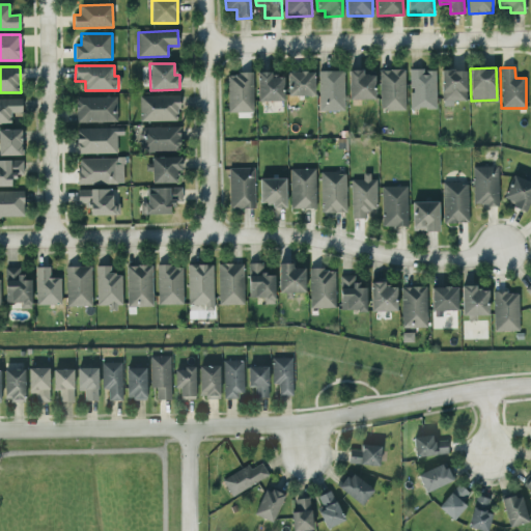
[(404,70),(379,71),(380,111),(406,110),(404,70)]
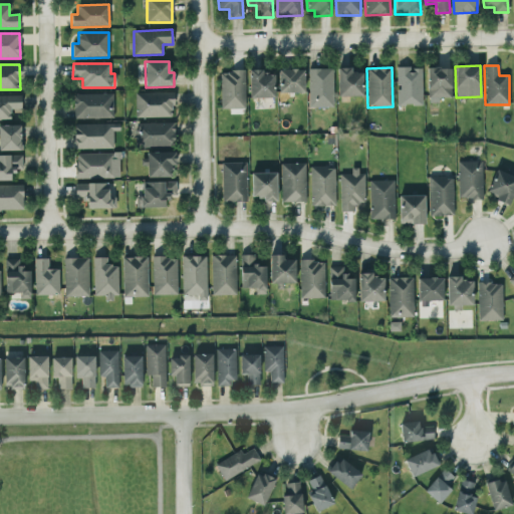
[(397,105),(422,105),(421,67),(396,67),(397,105)]
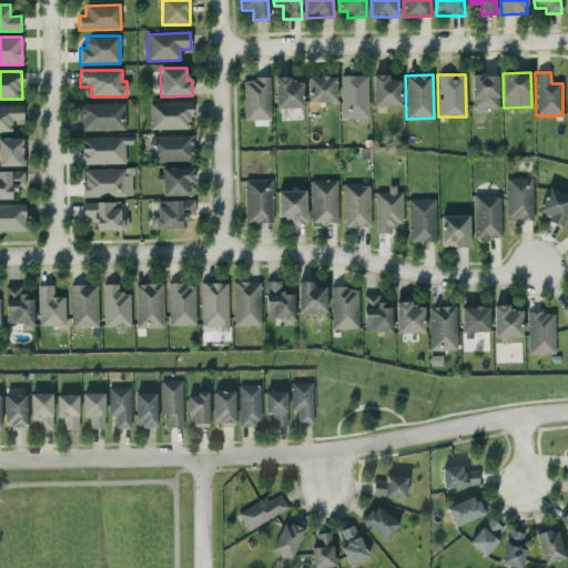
[(368,119),(367,75),(340,77),(341,120),(368,119)]
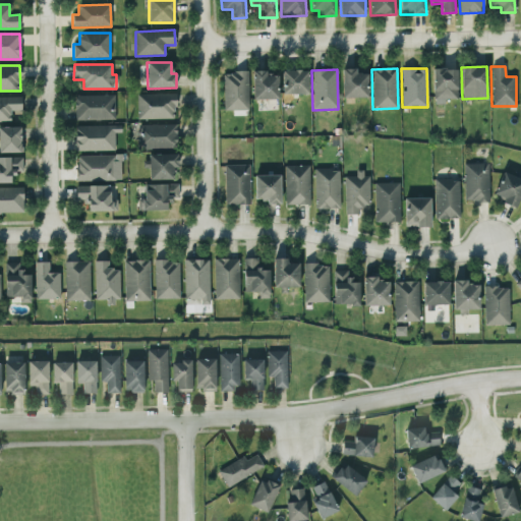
[(342,98),(367,98),(367,73),(356,73),(356,69),(342,69),(342,98)]
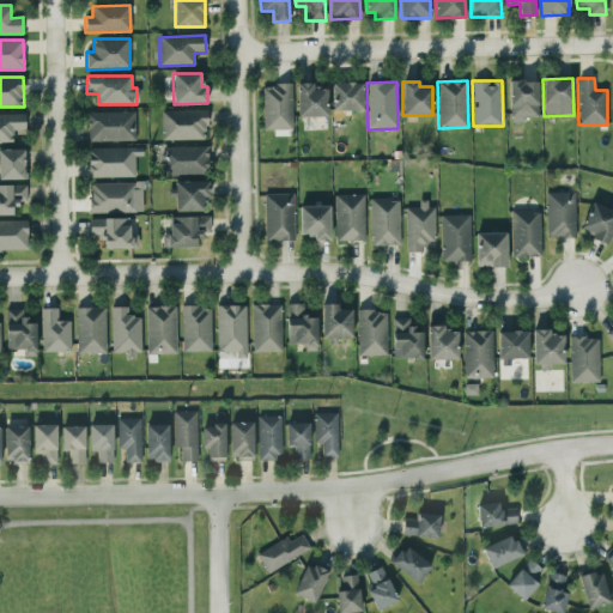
[(538,82),(510,82),(509,116),(538,117),(538,82)]
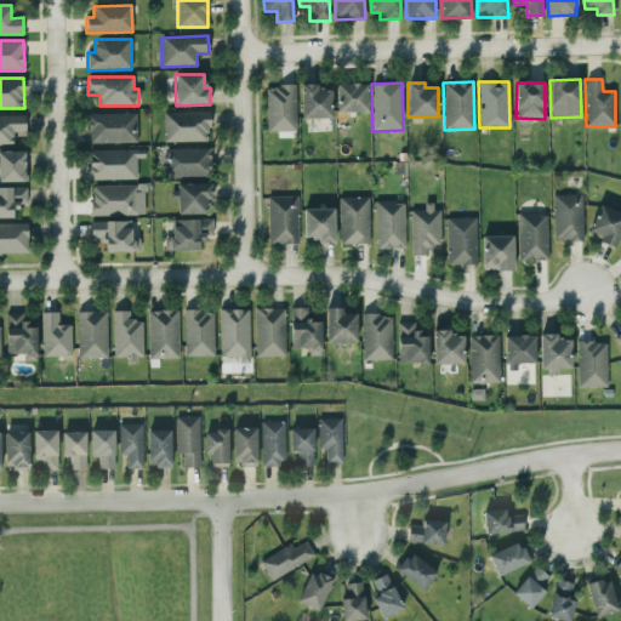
[(318,84),(301,85),(302,119),(331,119),(331,90),(318,90),(318,84)]
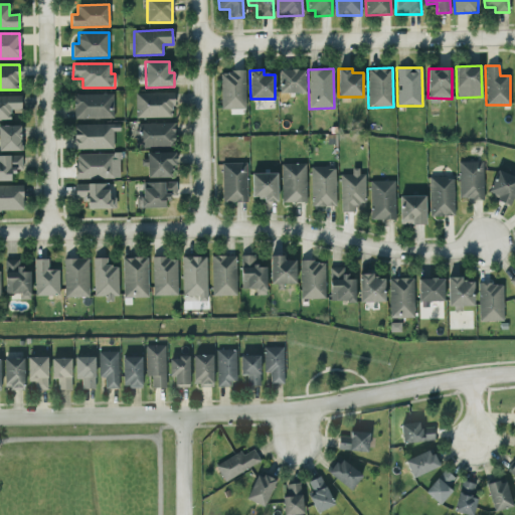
[(305,94),(304,69),(279,70),(279,94),(305,94)]
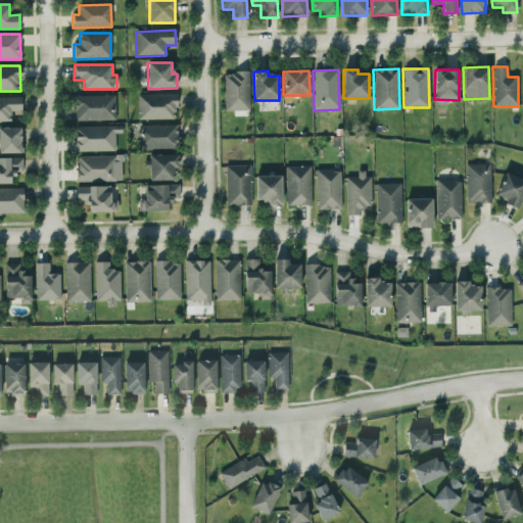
[(224,73),(225,111),(249,110),(248,72),(224,73)]
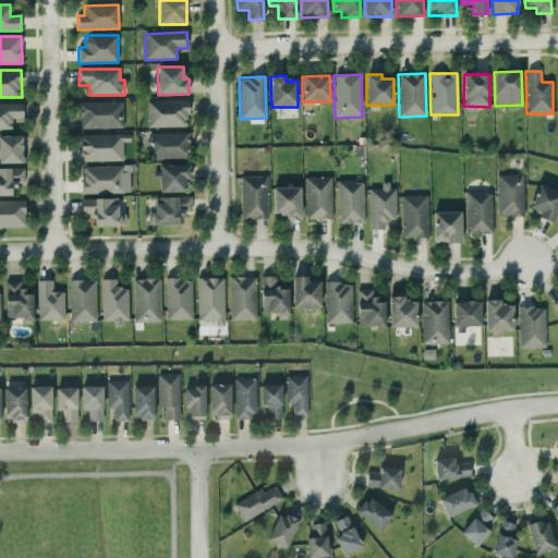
[(147,101),(147,128),(187,128),(187,100),(147,101)]
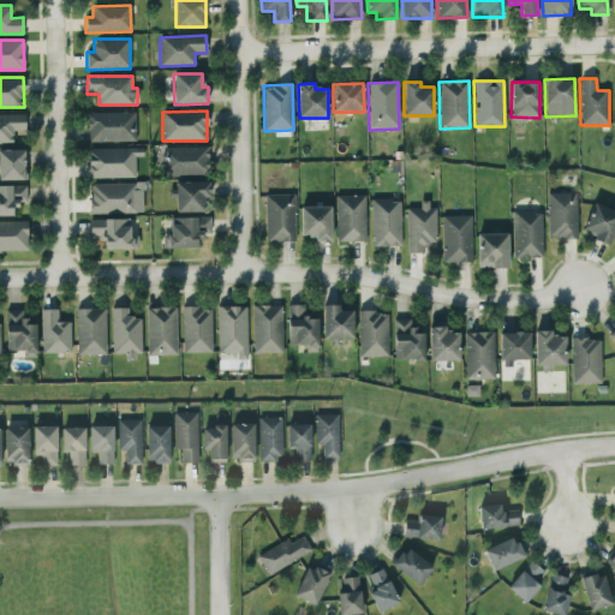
[(88,113),(88,143),(136,142),(135,112),(88,113)]
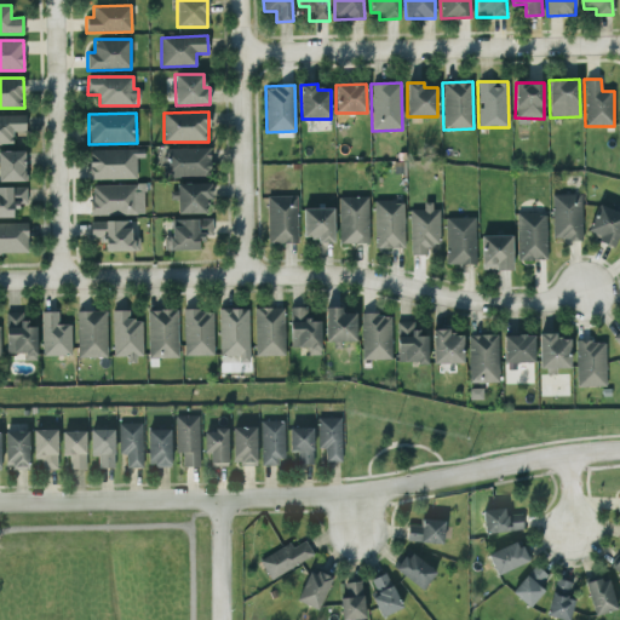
[(26,115),(0,115),(0,144),(12,144),(12,133),(26,133),(26,115)]
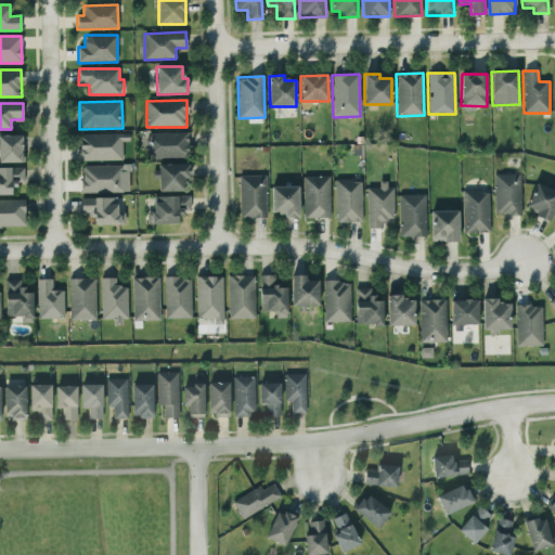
[(189,132),(149,133),(150,158),(189,157),(189,132)]
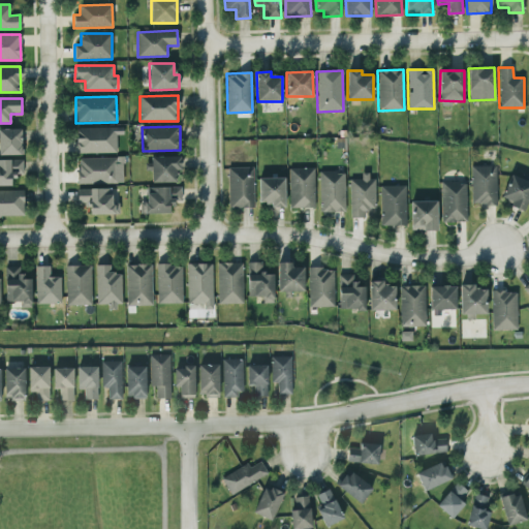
[(116,135),(123,135),(123,127),(76,128),(76,154),(117,153),(116,135)]
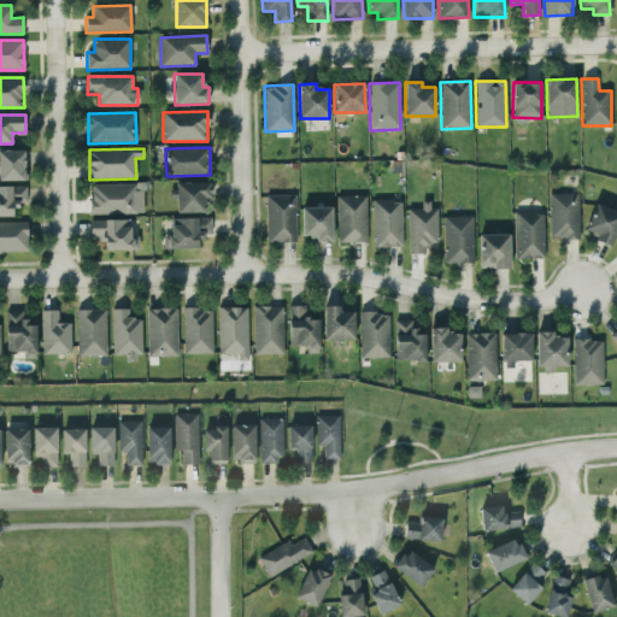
[(0,181),(25,181),(25,151),(0,150),(0,181)]
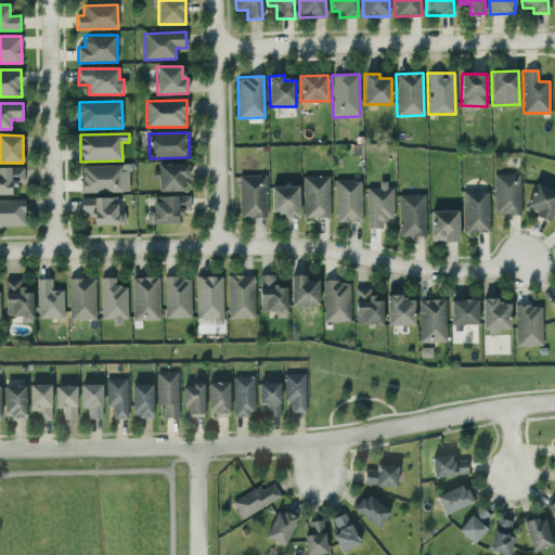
[(158,165),(159,192),(189,191),(189,164),(158,165)]
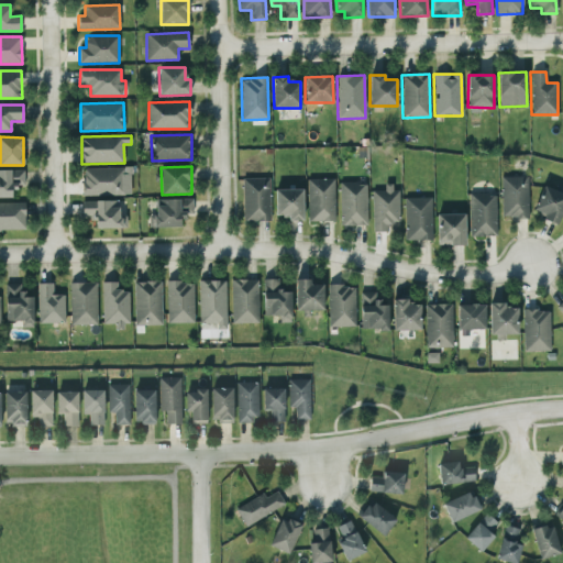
[(131,195),(131,167),(81,168),(83,196),(131,195)]
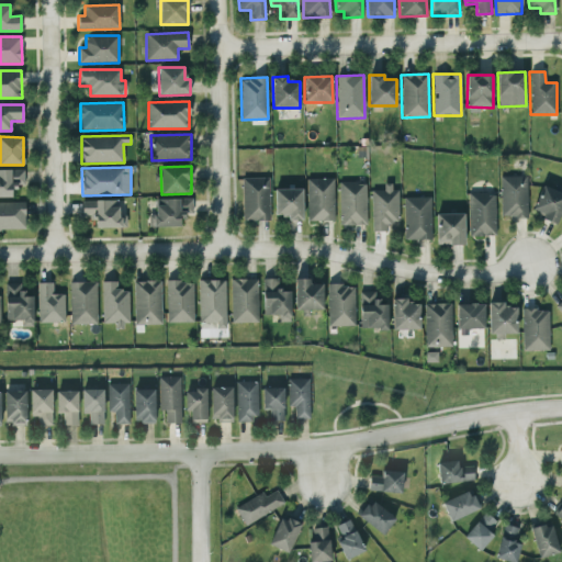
[(0,197),(11,197),(11,187),(24,187),(24,169),(0,169),(0,197)]
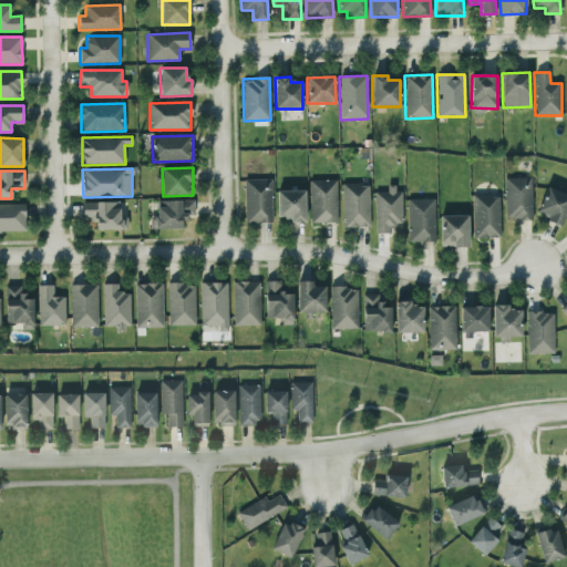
[(532,178),(505,178),(505,220),(533,219),(532,178)]
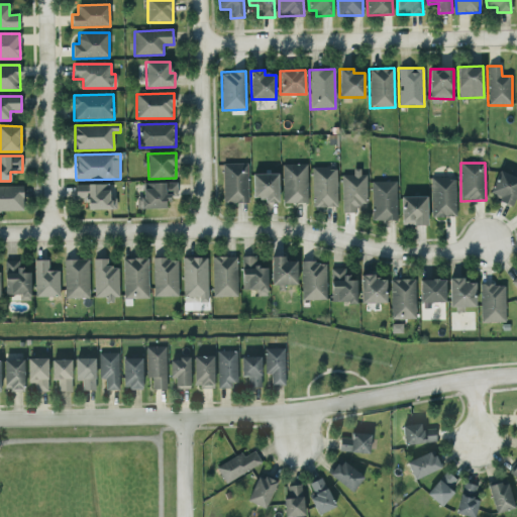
[(248,203),(247,164),(223,164),(223,203),(248,203)]
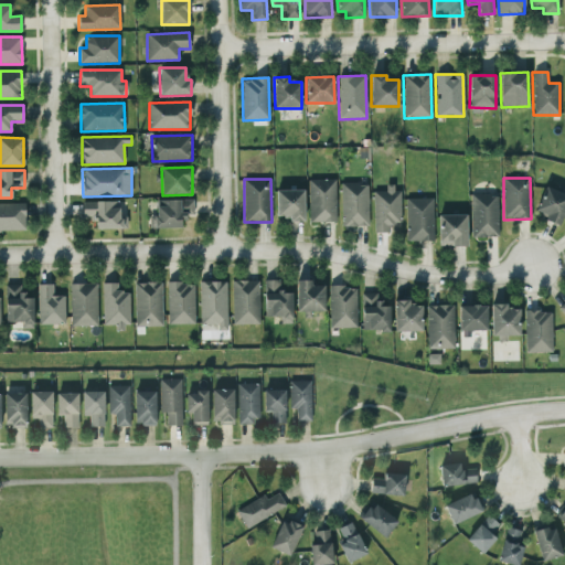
[(334,179),(308,180),(309,223),(336,222),(334,179)]
